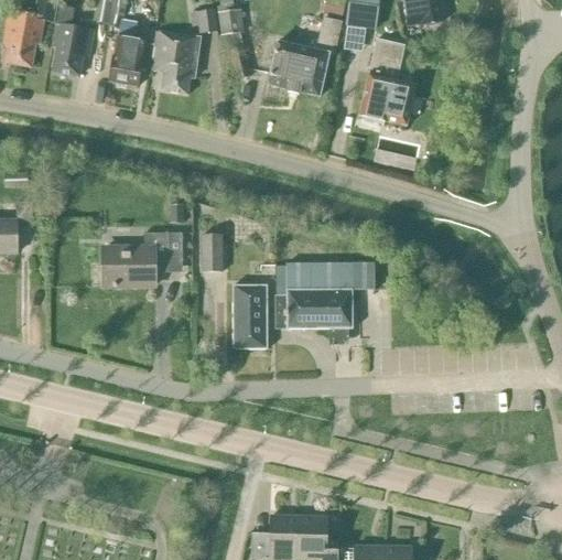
[(9,42),(6,61),(33,65),(36,42),(40,43),(45,15),(55,17),(57,0),(38,0),(35,13),(10,9),(4,42),(9,42)]
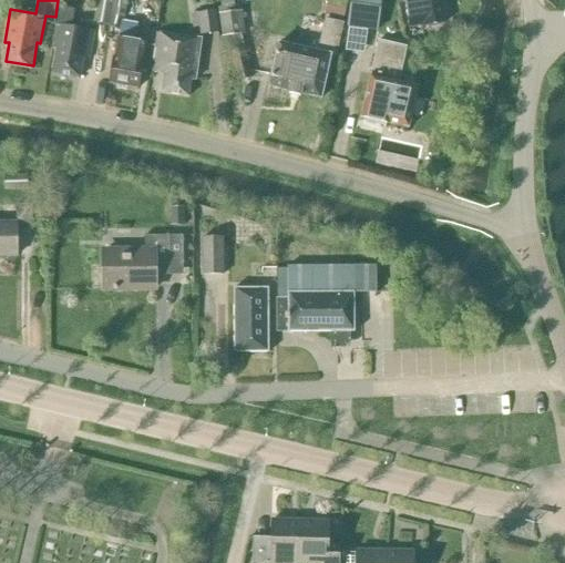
[(99,0),(95,20),(109,22),(113,0),(99,0)]
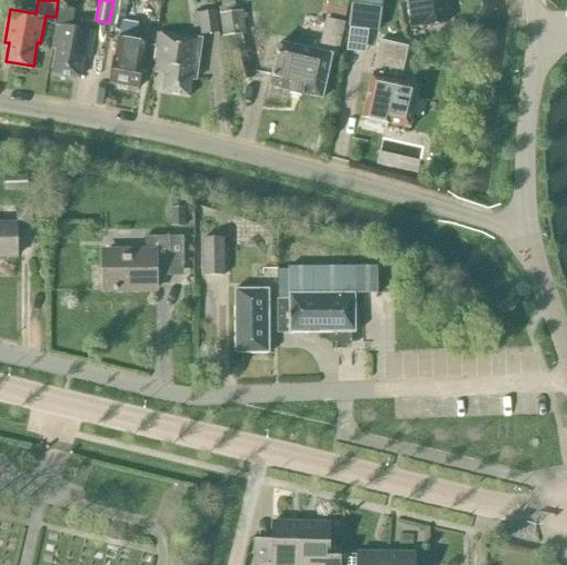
[(122,17),(126,17),(128,0),(113,0),(111,21),(121,22),(122,17)]
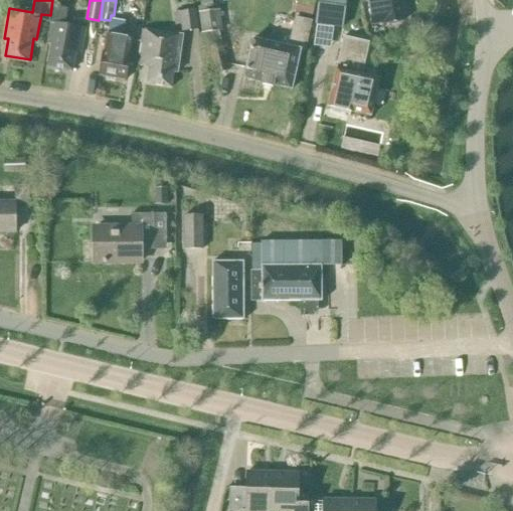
[(314,14),(317,0),(298,0),(297,10),(314,14)]
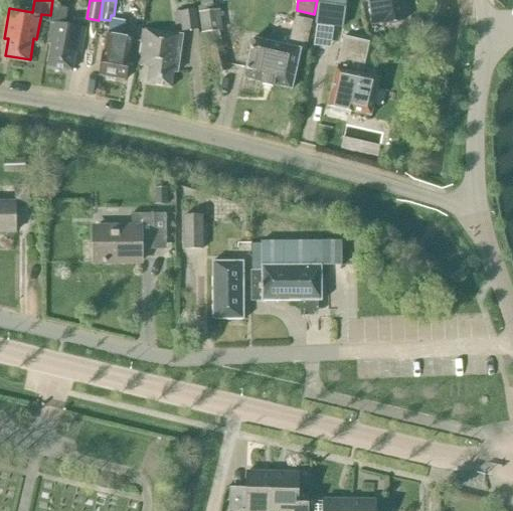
[(335,23),(344,24),(347,0),(319,0),(316,21),(318,21),(335,23)]
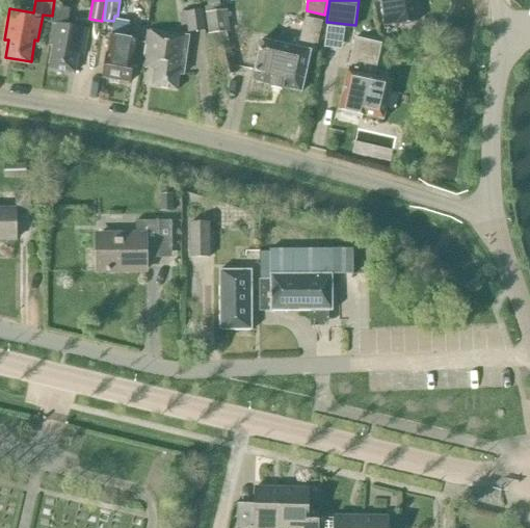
[(396,19),(397,21),(421,17),(418,0),(382,0),(386,21),(396,19)]
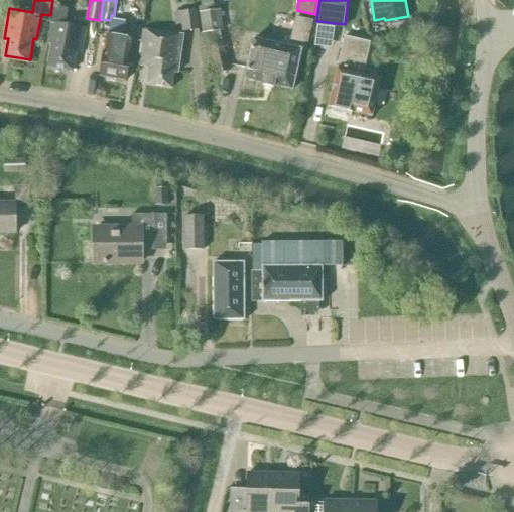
[(82,50),(87,26),(67,22),(70,5),(55,2),(48,40),(52,41),(49,64),(74,68),(77,49),(82,50)]
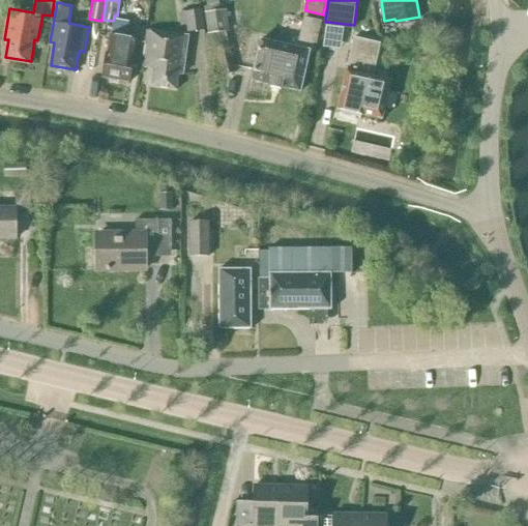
[(206,28),(203,7),(186,10),(189,31),(206,28)]
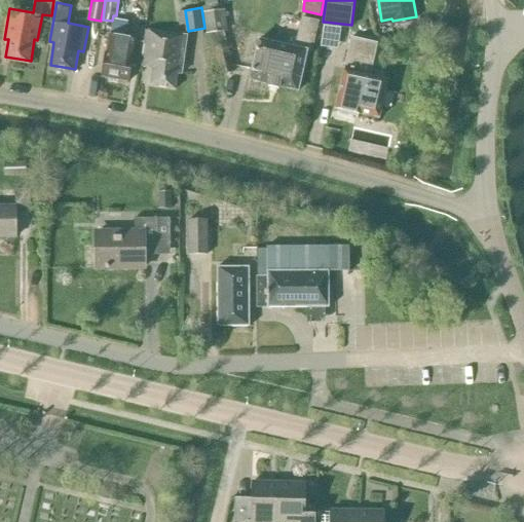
[(229,29),(225,8),(204,11),(209,33),(229,29)]
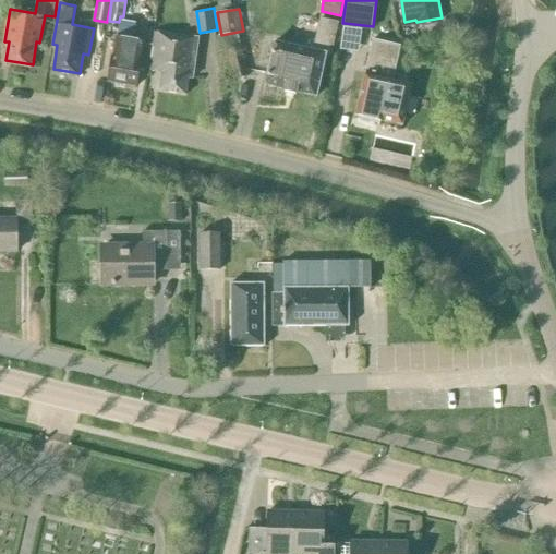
[(266,83),(317,94),(327,51),(331,52),(339,20),(321,15),(313,47),(276,38),(266,83)]
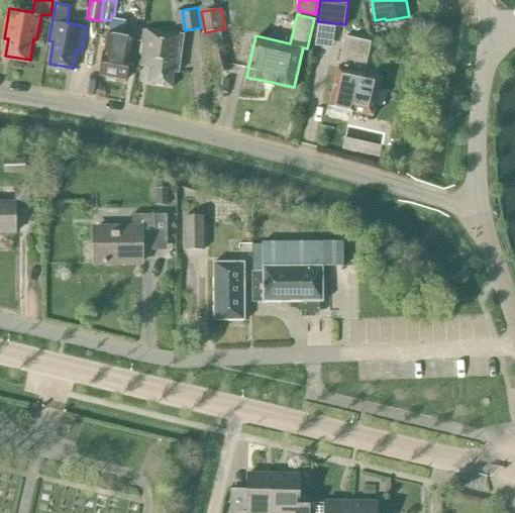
[(109,31),(125,33),(127,18),(114,16),(112,15),(111,21),(109,31)]
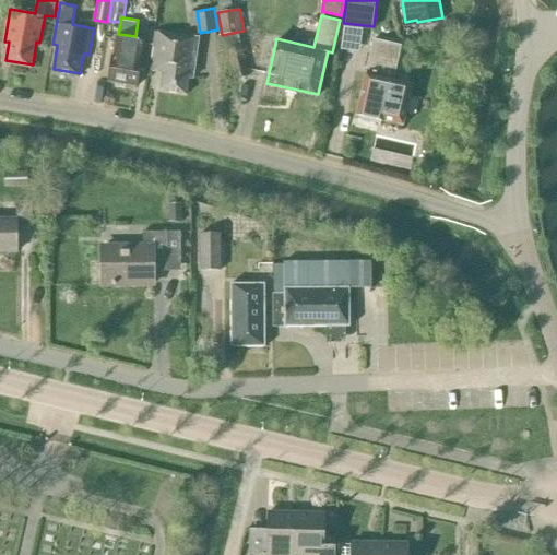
[(161,89),(187,92),(190,75),(194,75),(200,36),(157,30),(151,68),(154,68),(154,69),(164,70),(161,89)]
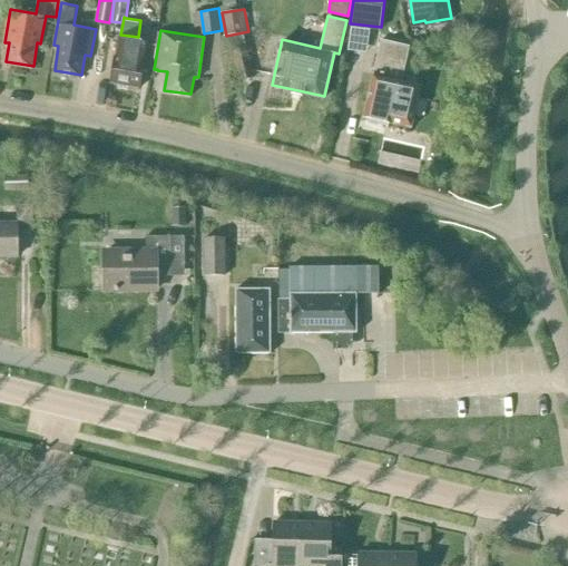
[(119,33),(111,80),(140,86),(148,39),(138,37),(120,35),(119,33)]
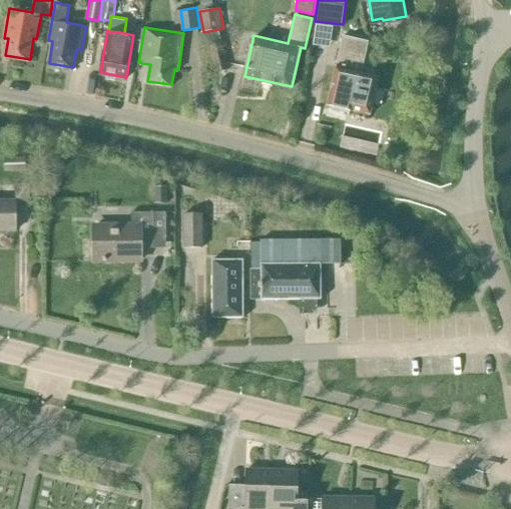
[(336,65),(328,103),(371,112),(379,75),(362,71),(369,40),(345,34),(337,66),(336,65)]
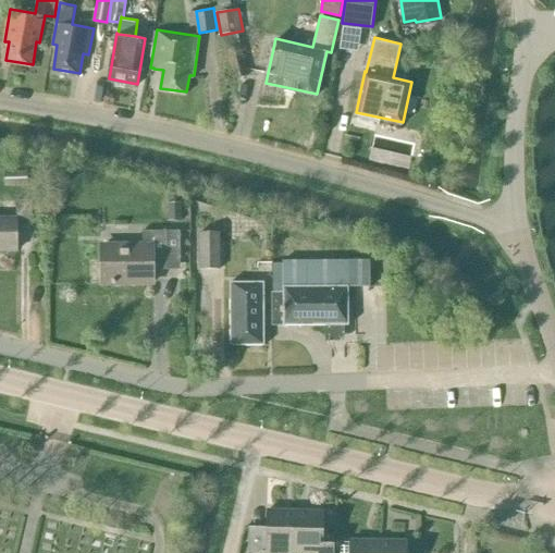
[(249,74),(242,46),(229,49),(236,77),(249,74)]
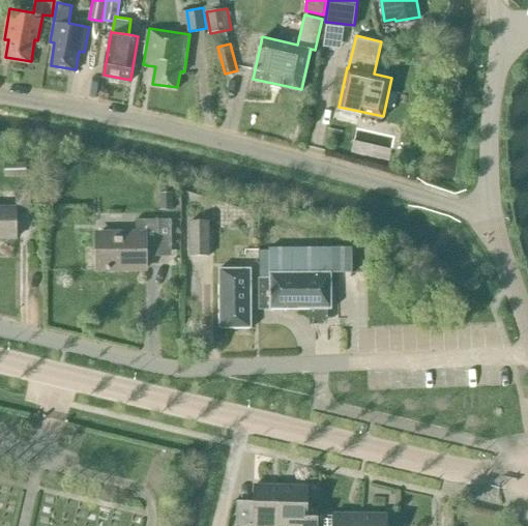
[(27,159),(6,159),(6,174),(27,174),(27,159)]
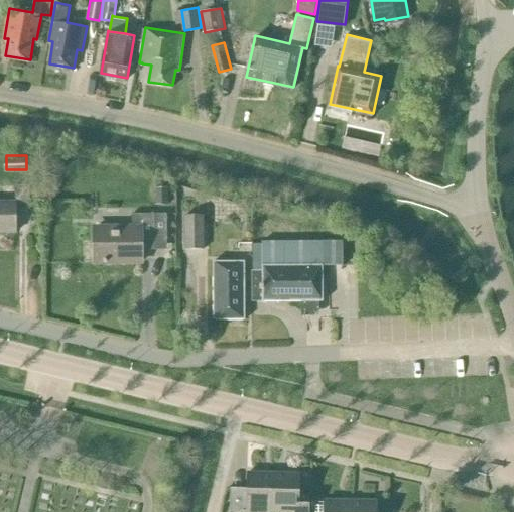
[(0,198),(0,229),(17,230),(17,206),(31,206),(31,182),(16,182),(16,199),(0,198)]
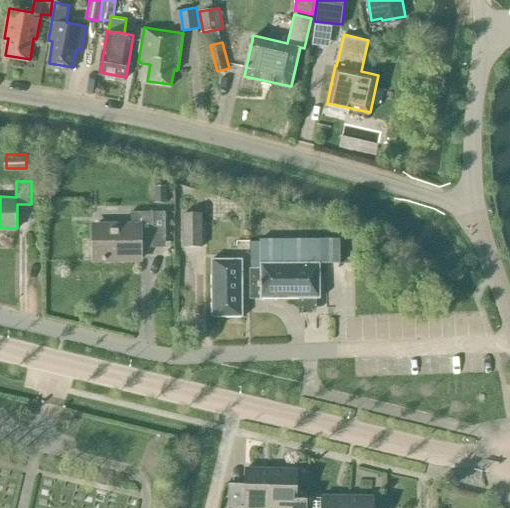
[(155,199),(168,199),(168,184),(155,184),(155,199)]
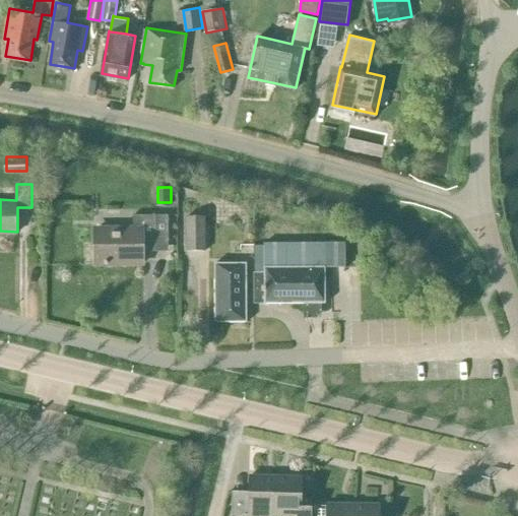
[(134,224),(95,226),(96,262),(143,261),(143,238),(170,237),(170,212),(134,212),(134,224)]
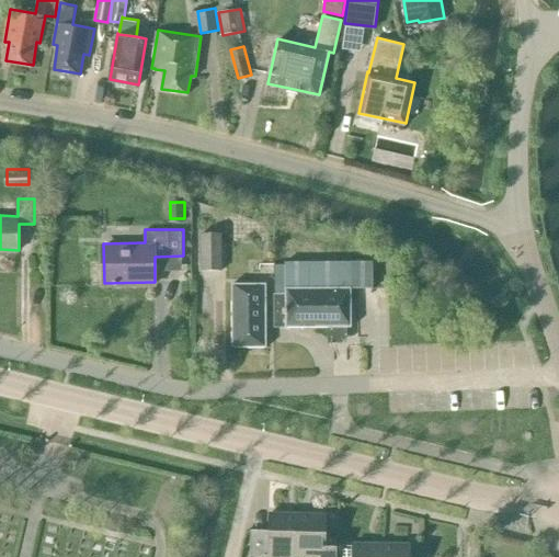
[(202,232),(203,270),(224,270),(223,232),(202,232)]
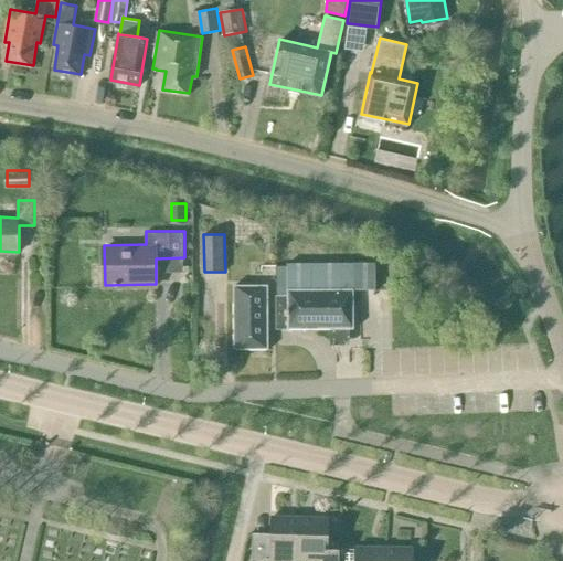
[(277,328),(331,328),(331,338),(350,338),(350,328),(354,328),(354,288),(376,288),(376,262),(354,262),(288,262),(288,294),(277,294),(277,328)]
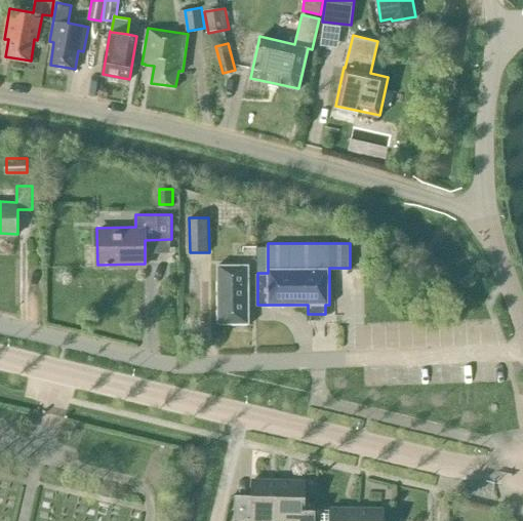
[(217,264),(218,323),(250,323),(250,264),(217,264)]
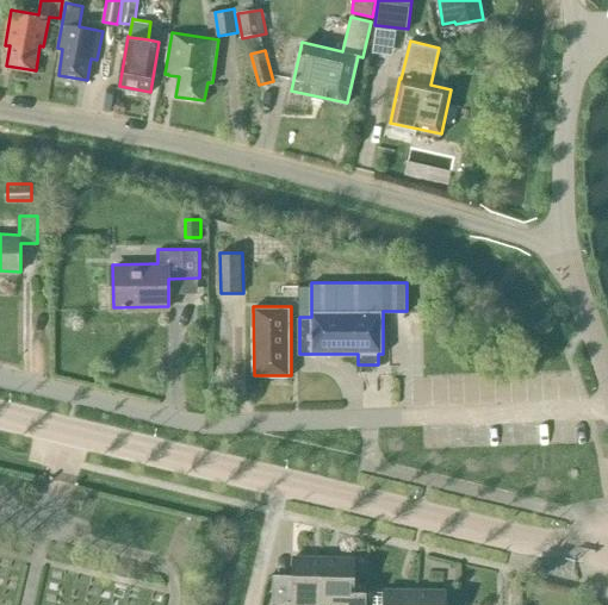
[(299,604),(301,604),(323,604),(324,556),(293,556),(293,574),(275,574),(274,602),(287,602),(286,604),(299,604)]
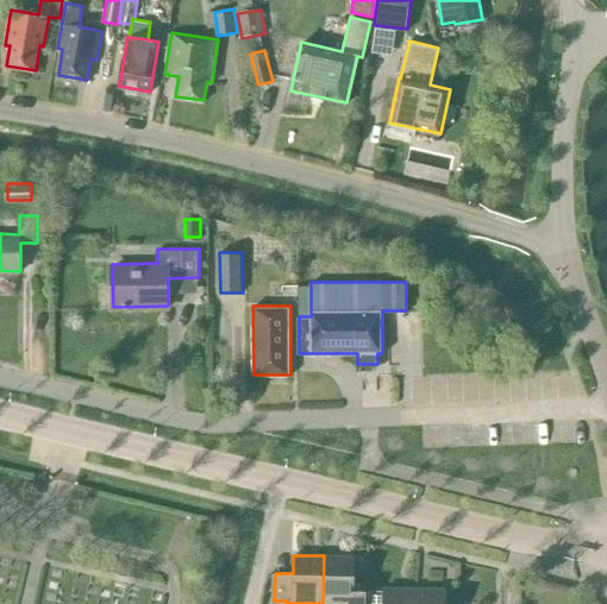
[(346,603),(365,603),(367,580),(355,580),(355,557),(324,555),(323,603),(346,603)]
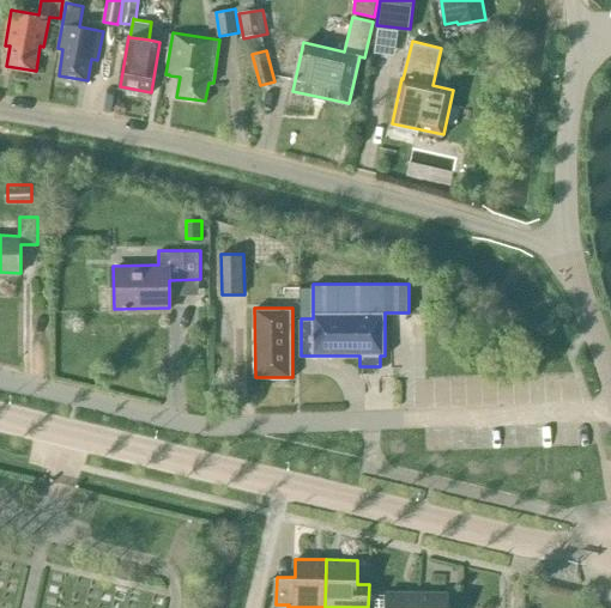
[(417,607),(418,593),(387,591),(387,594),(373,594),(371,607),(417,607)]
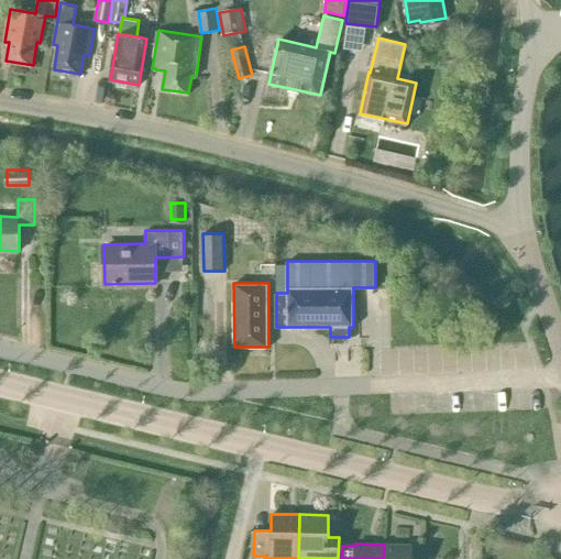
[(411,558),(413,545),(384,545),(383,558),(411,558)]
